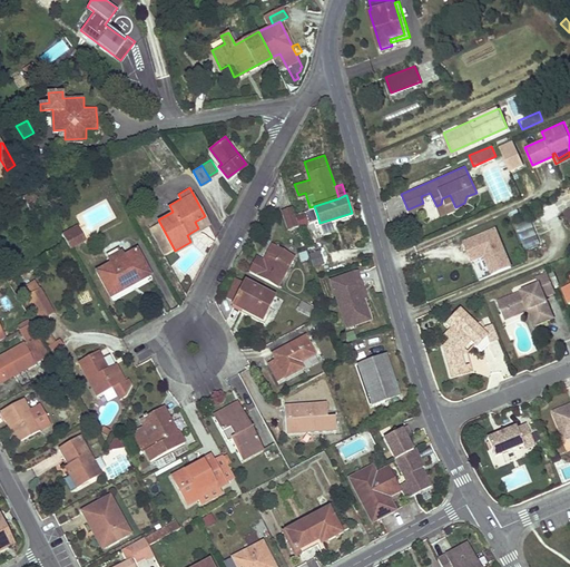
[(440,213),(455,207),(450,195),(442,198),(441,204),(436,206),(440,213)]
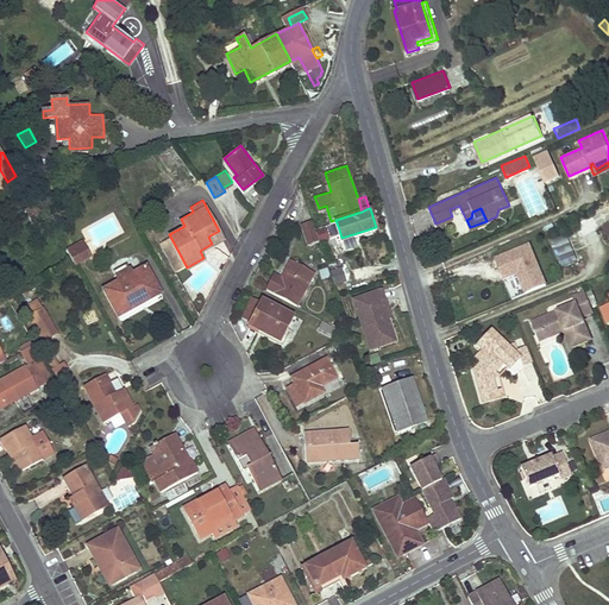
[(312,219),(300,222),(307,243),(319,238),(312,219)]
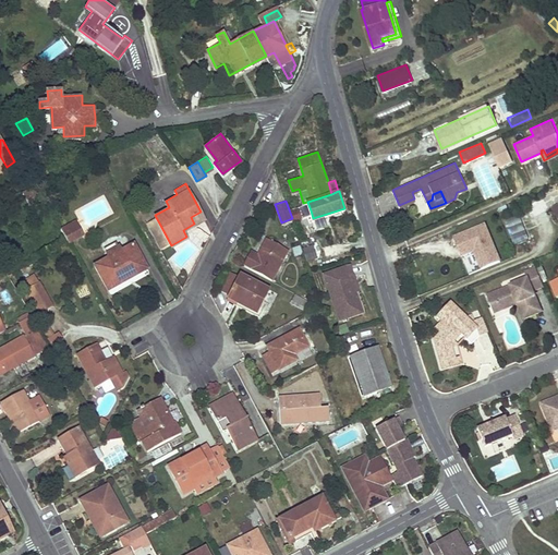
[(299,206),(291,208),(293,218),(302,216),(299,206)]
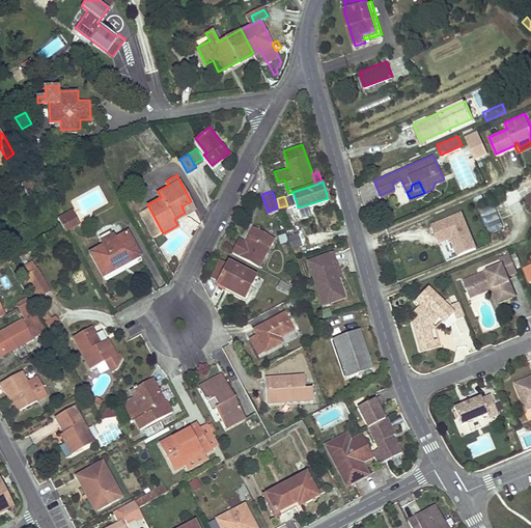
[(182,206),(185,213),(195,207),(191,201),(182,206)]
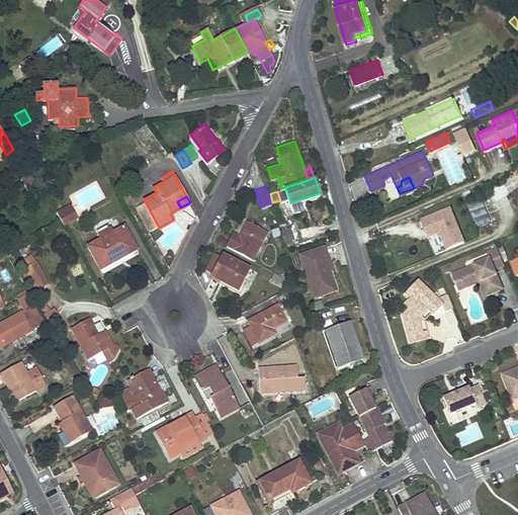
[(468,202),(473,217),(488,210),(483,197),(468,202)]
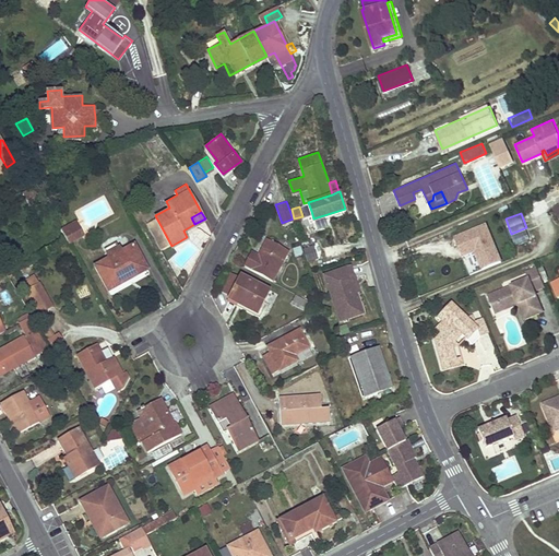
[(156,217),(147,222),(162,248),(170,244),(156,217)]
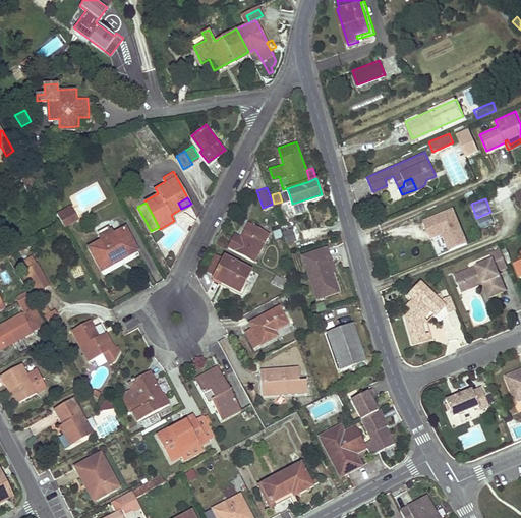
[(57,212),(64,225),(77,217),(69,204),(59,210),(57,212)]
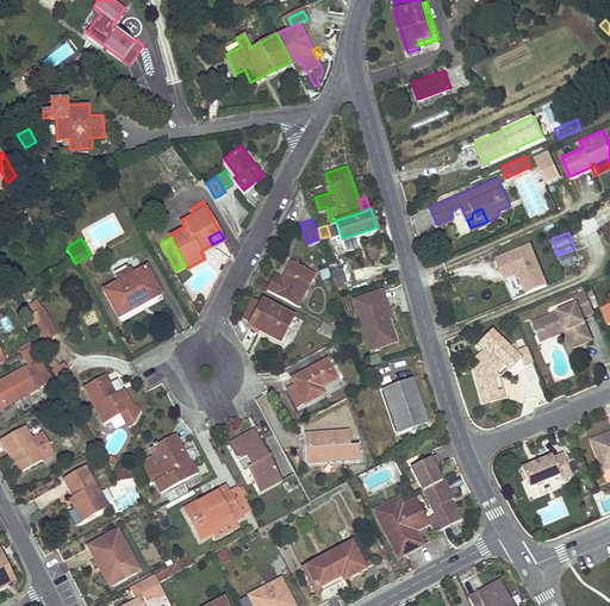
[(530,242),(496,256),(502,272),(510,275),(518,272),(527,291),(547,282),(530,242)]
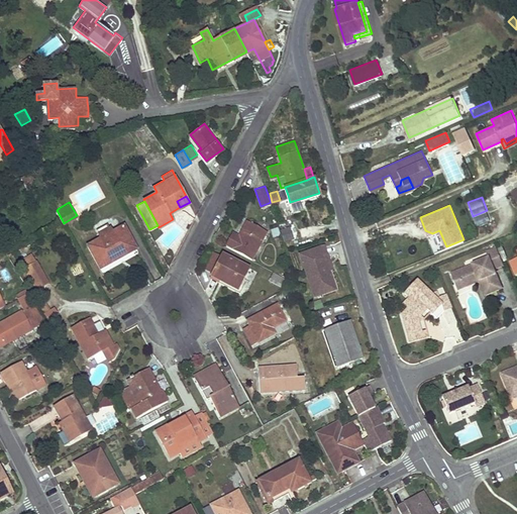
[(226,243),(251,258),(267,229),(247,219),(239,234),(232,230),(226,243)]
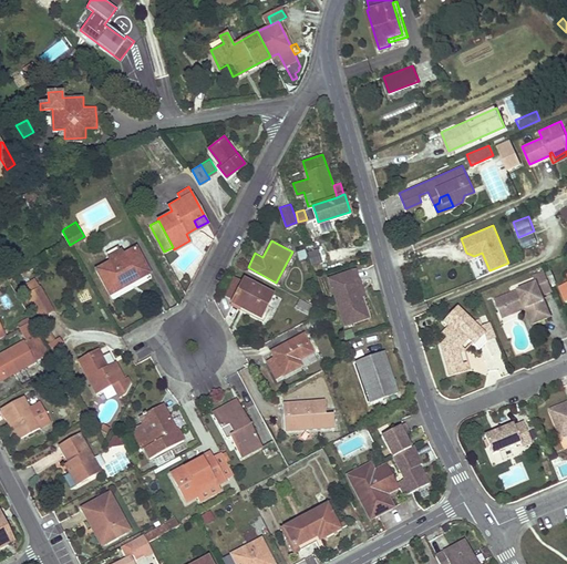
[(105,252),(111,260),(123,254),(117,244),(105,252)]
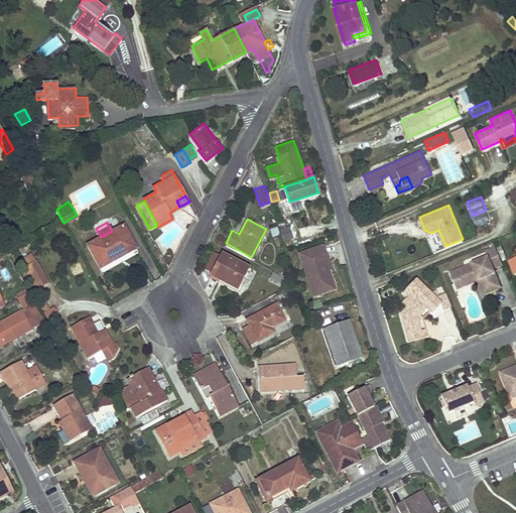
[(100,267),(116,258),(114,254),(134,243),(124,225),(112,231),(101,237),(88,245),(100,267)]
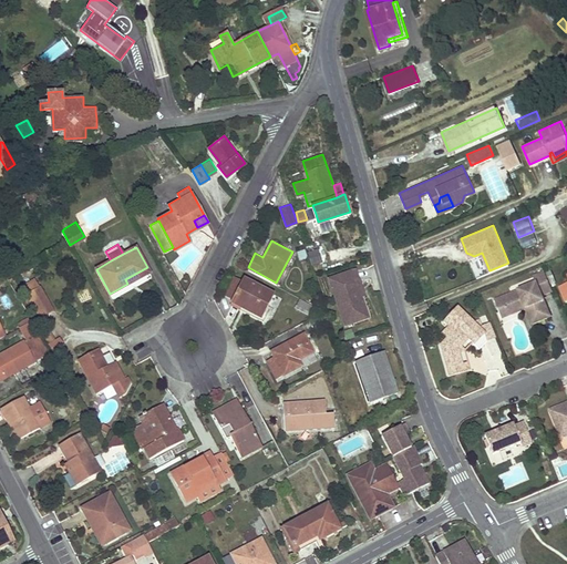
[(318,247),(308,250),(311,263),(321,260),(318,247)]
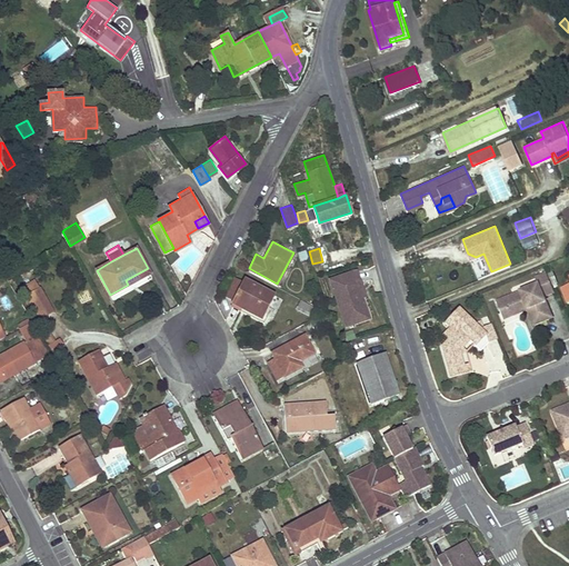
[(148,268),(126,280),(128,285),(150,272),(148,268)]
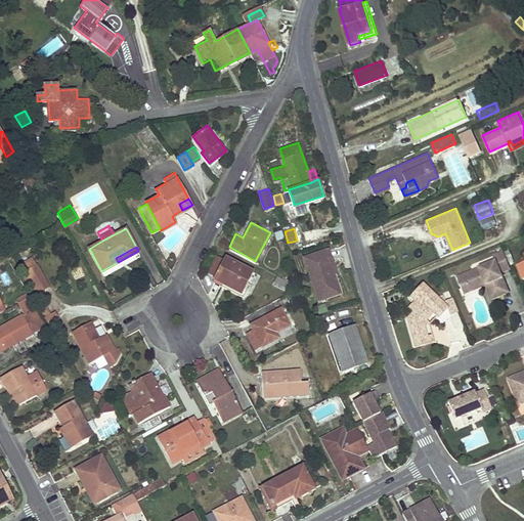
[(334,272),(329,258),(332,257),(329,247),(303,256),(318,299),(340,292),(334,272)]
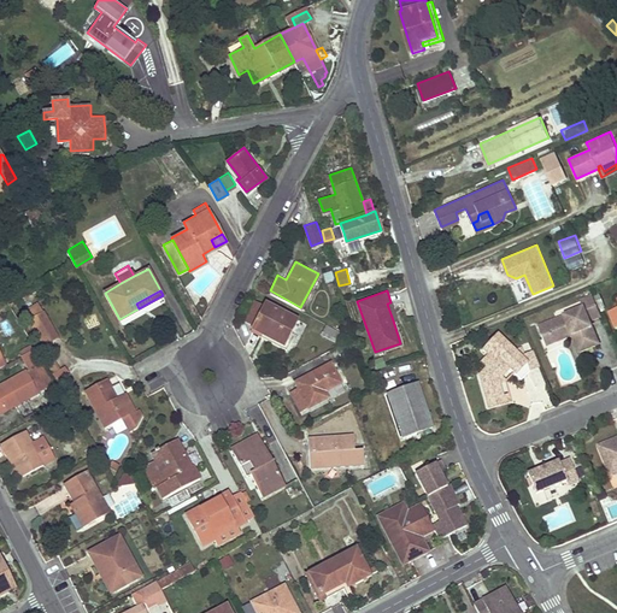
[(593,293),(580,299),(583,305),(539,324),(542,334),(550,331),(553,341),(566,335),(565,331),(571,329),(573,332),(580,349),(599,341),(589,319),(601,314),(597,302),(594,295),(593,293)]
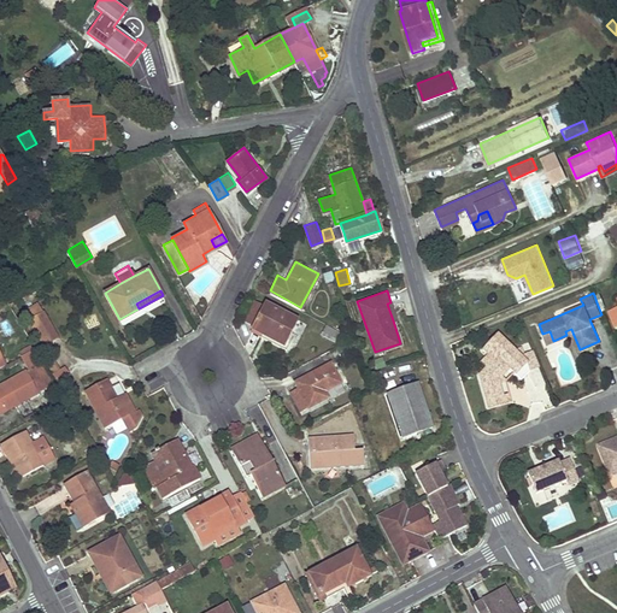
[(263,332),(264,331),(286,342),(287,339),(298,318),(264,301),(263,304),(254,300),(245,318),(253,322),(251,326),(263,332)]
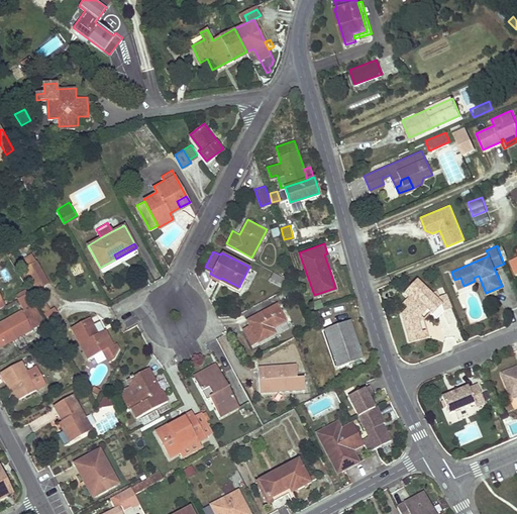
[(332,268),(327,253),(324,254),(329,269),(332,268)]
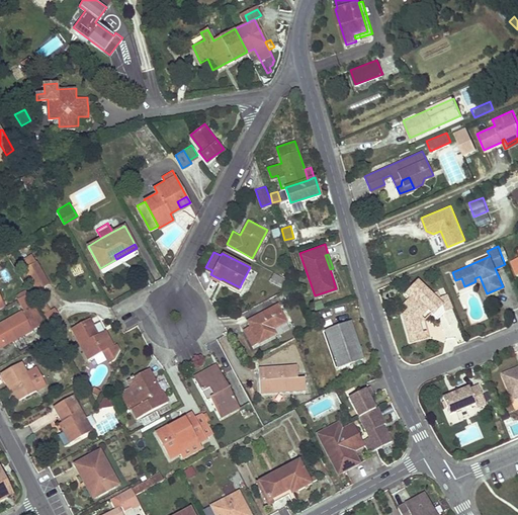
[(30,255),(22,260),(26,267),(34,263),(30,255)]
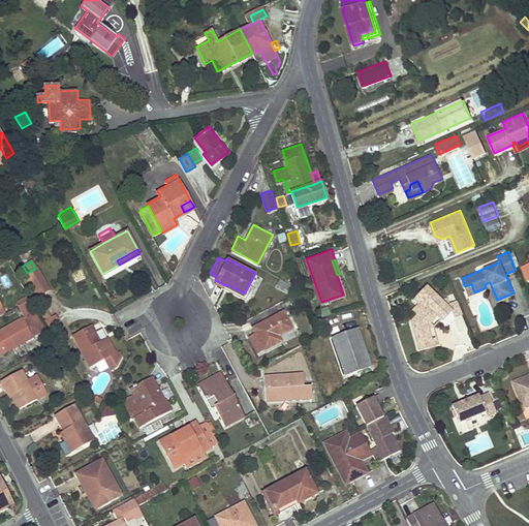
[(37,268),(35,269),(27,273),(25,274),(37,296),(50,288),(37,268)]
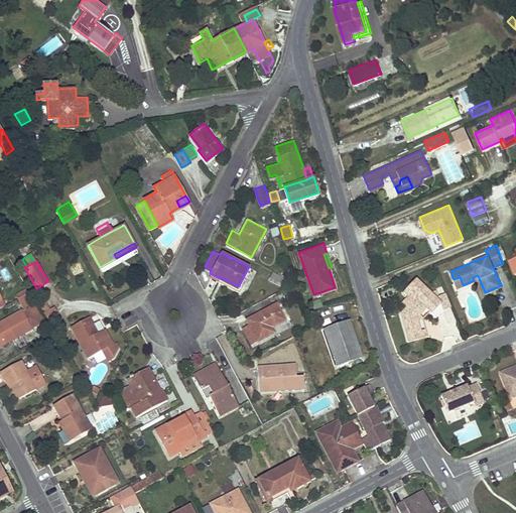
[(273,270),(270,275),(279,280),(282,275),(273,270)]
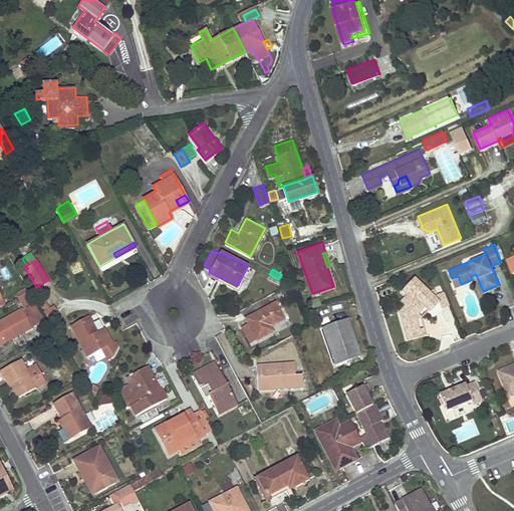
[(219,277),(218,279),(238,289),(241,284),(239,282),(238,285),(220,276),(219,277)]
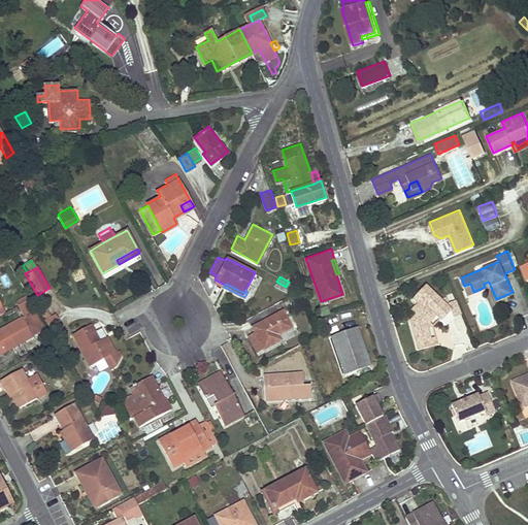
[(447,294),(439,297),(426,284),(414,297),(418,302),(422,306),(416,313),(409,319),(417,341),(430,337),(427,323),(429,320),(435,314),(447,323),(453,316),(451,308),(446,302),(449,301),(447,294)]
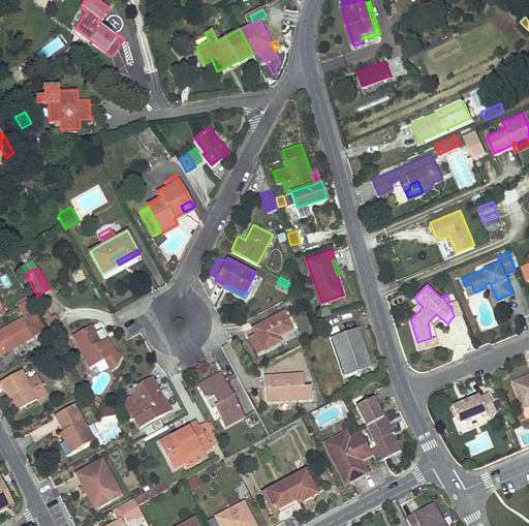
[(471,284),(465,286),(469,295),(474,292),(471,284)]
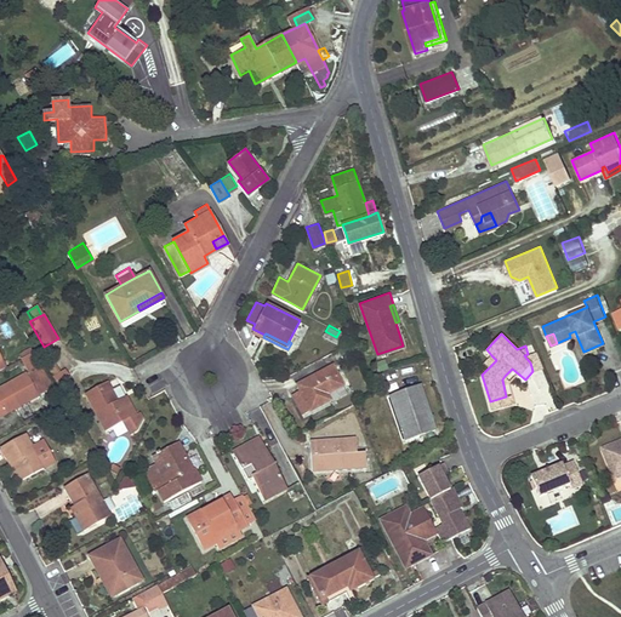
[(355,340),(340,348),(343,356),(360,348),(355,340)]
